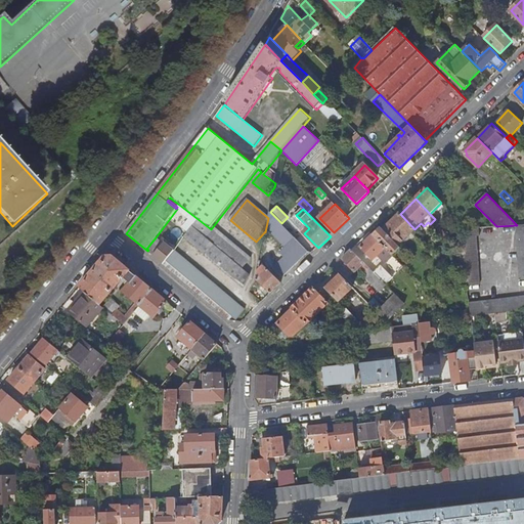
[(252,259),(215,227),(206,237),(200,232),(203,227),(181,210),(172,219),(188,232),(184,237),(245,288),(251,275),(243,269),(252,259)]
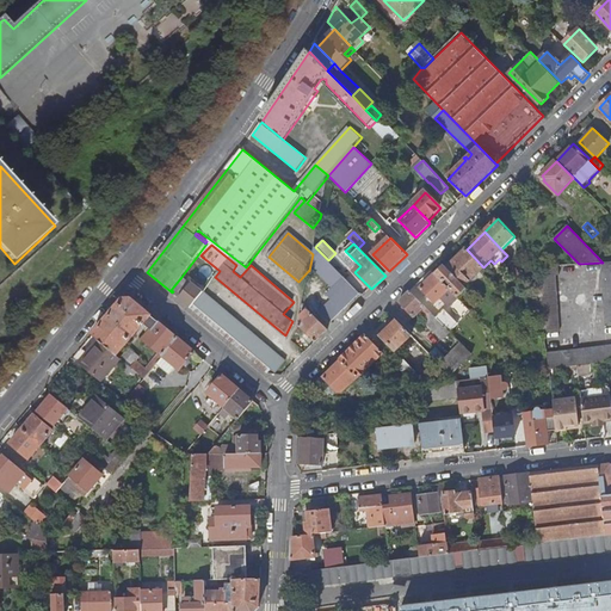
[(313,254),(310,265),(333,288),(327,294),(333,300),(322,312),(333,322),(362,294),(328,260),(315,247),(314,246),(313,254)]
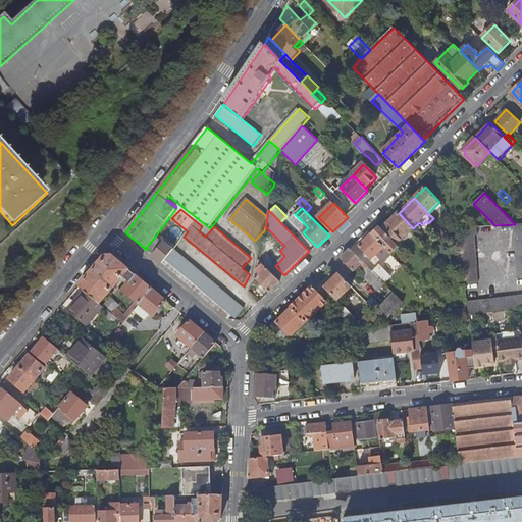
[(413,228),(399,213),(382,228),(380,226),(372,235),(384,247),(392,254),(400,247),(398,245),(410,231),(415,238),(419,233),(413,228)]
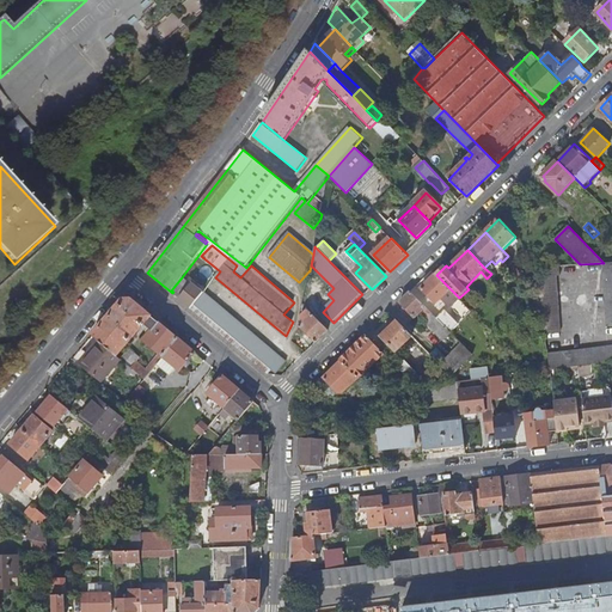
[(561,332),(558,276),(562,276),(561,267),(549,267),(548,269),(536,283),(536,285),(545,334),(561,332)]
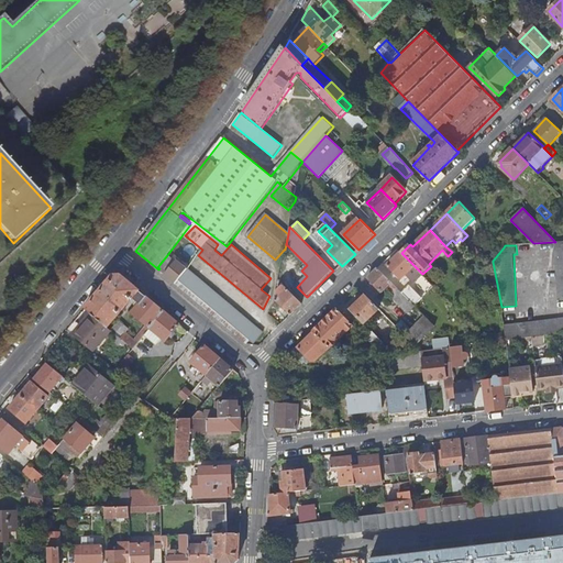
[(415,266),(401,253),(388,265),(401,279),(415,266)]
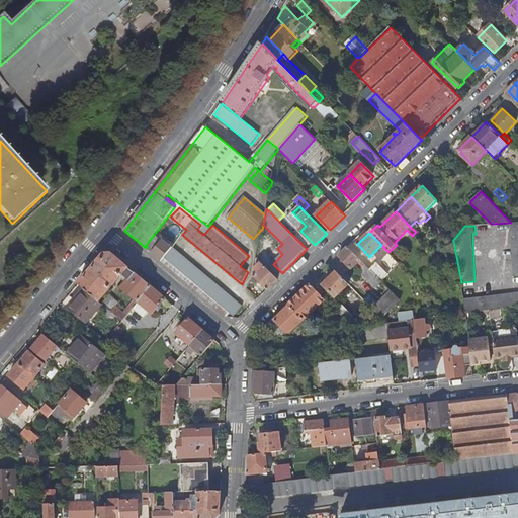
[(162,242),(154,235),(145,246),(147,247),(146,248),(151,252),(152,251),(153,252),(162,242)]
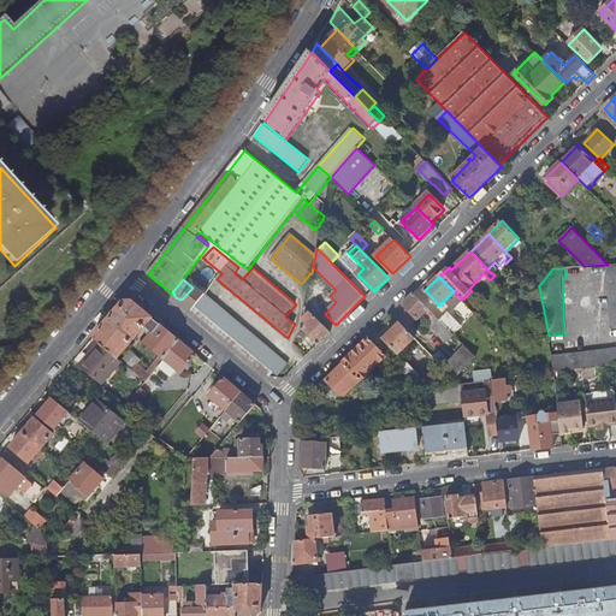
[(194,285),(193,288),(182,300),(181,298),(179,300),(193,312),(196,307),(274,372),(279,377),(289,365),(194,285)]
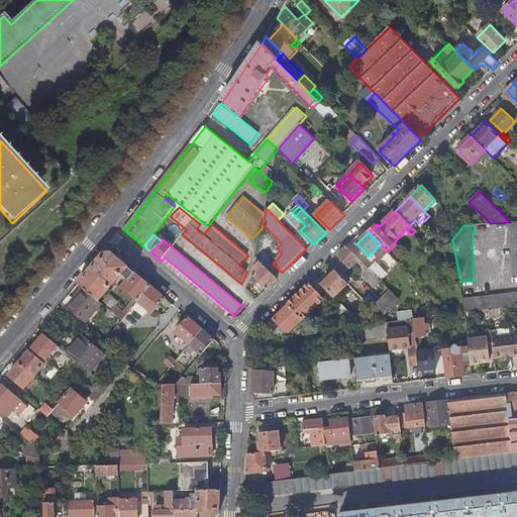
[(370,269),(348,246),(338,255),(344,261),(340,265),(347,272),(354,266),(359,271),(362,270),(378,286),(382,281),(370,269)]
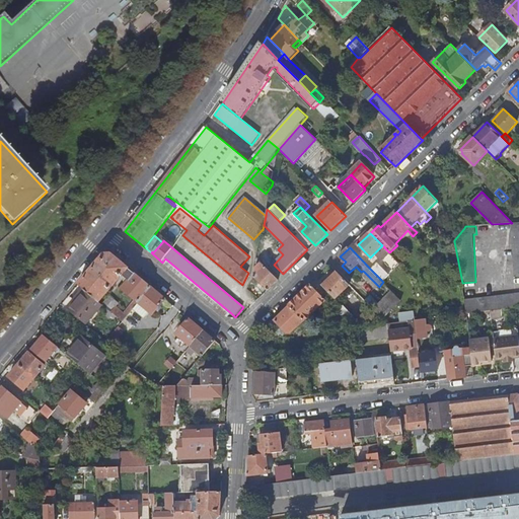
[(152,288),(113,253),(105,254),(79,285),(84,289),(100,302),(121,278),(128,283),(123,289),(137,301),(125,315),(117,308),(120,304),(110,296),(102,304),(109,310),(124,322),(134,309),(152,288)]
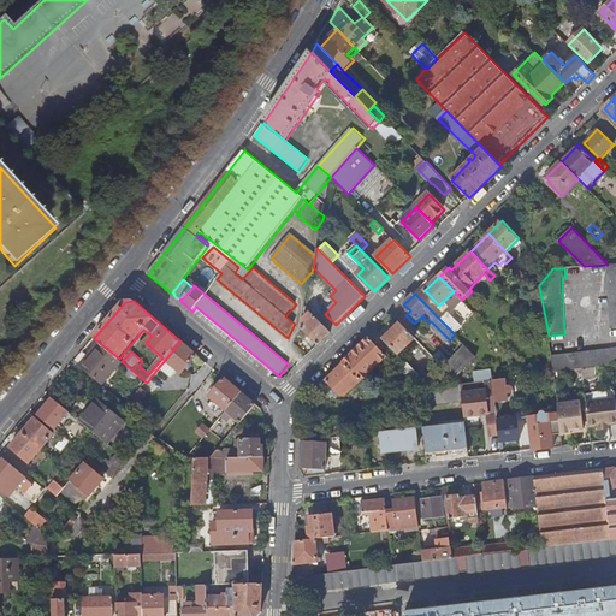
[(196,307),(193,312),(272,375),(274,372),(196,307)]
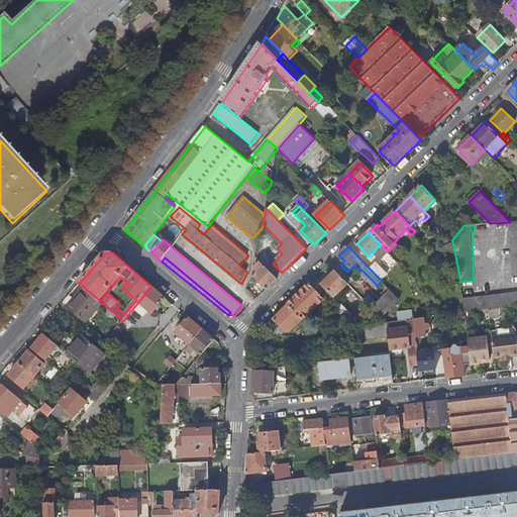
[(268,290),(279,280),(261,263),(259,265),(262,268),(253,276),(268,290)]
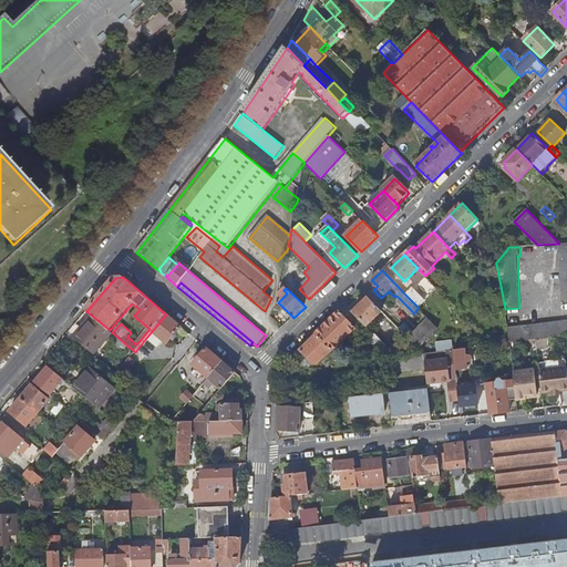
[(413,288),(405,295),(419,308),(425,300),(413,288)]
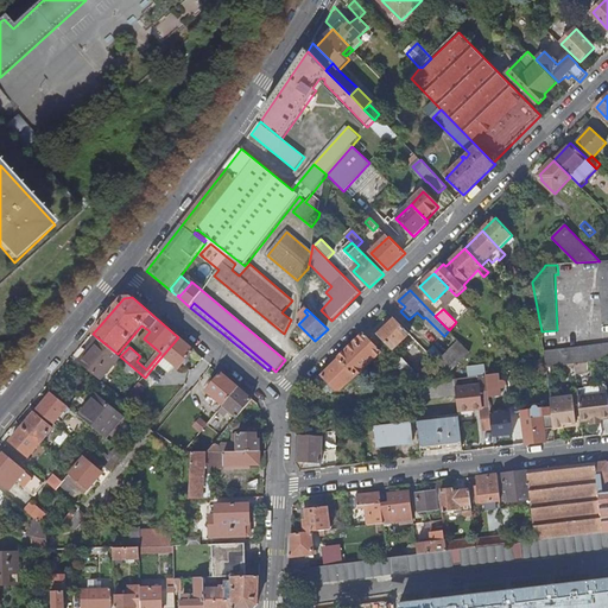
[(411,334),(396,320),(394,321),(392,320),(386,325),(387,327),(380,334),(396,349),(411,334)]
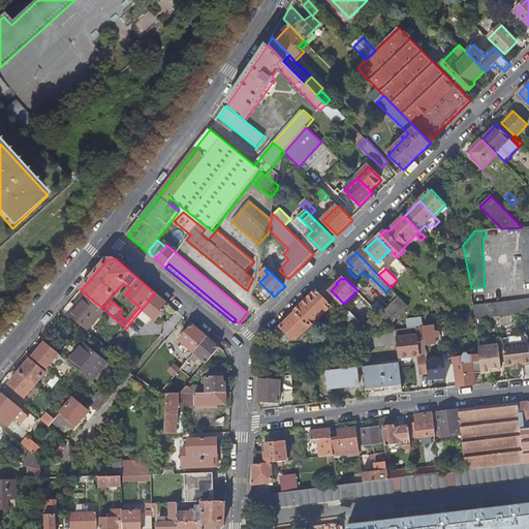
[(284,321),(280,327),(285,332),(290,337),(293,341),(298,340),(312,327),(333,305),(317,290),(305,302),(284,321)]
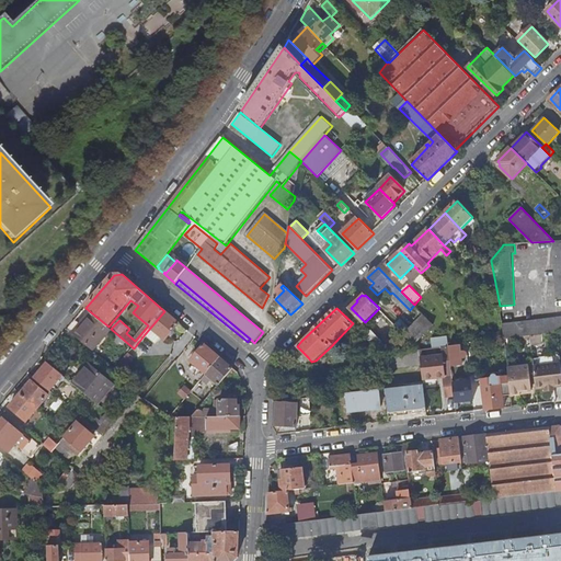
[(180,323),(164,311),(145,334),(157,344),(162,338),(165,341),(180,323)]
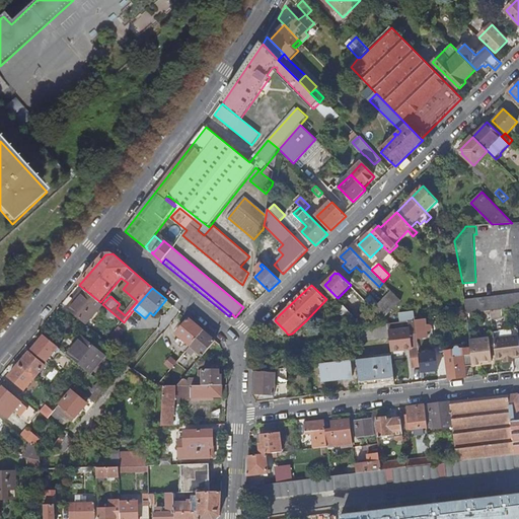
[(102,304),(100,302),(84,289),(77,297),(80,299),(71,309),(87,323),(99,308),(102,304)]
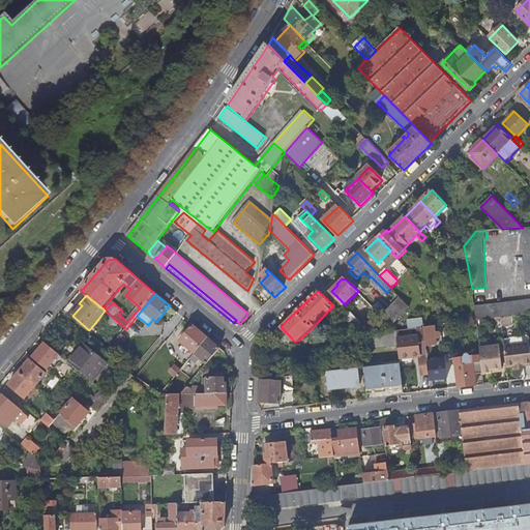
[(401,297),(382,316),(392,326),(410,307),(401,297)]
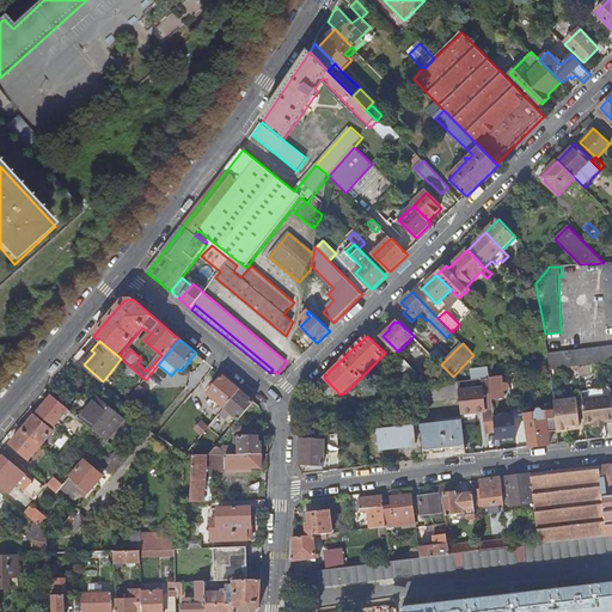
[(611,347),(549,355),(551,371),(552,371),(575,367),(579,367),(591,366),(595,365),(609,363),(611,362),(611,347)]
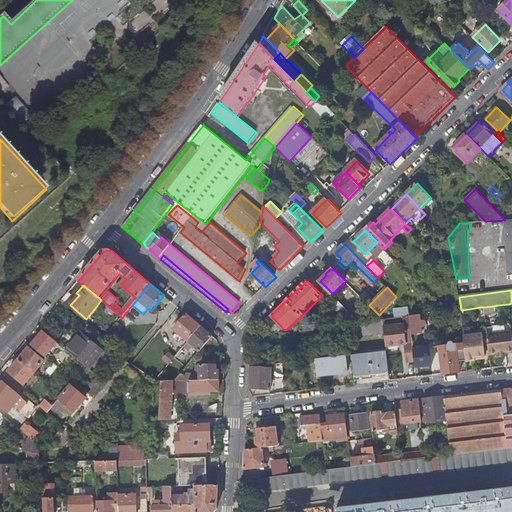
[(108,306),(101,300),(98,304),(105,310),(108,306)]
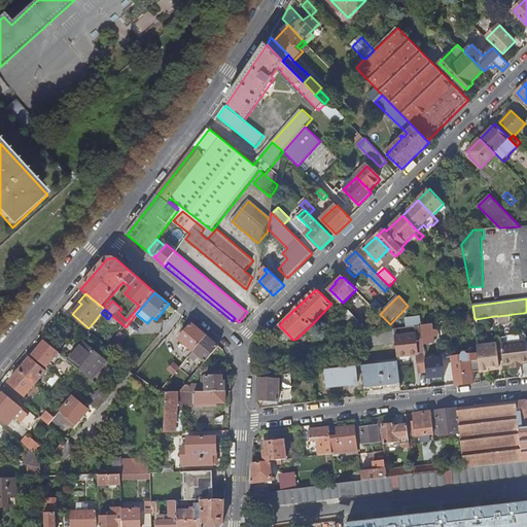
[(348,309),(342,315),(353,326),(359,320),(348,309)]
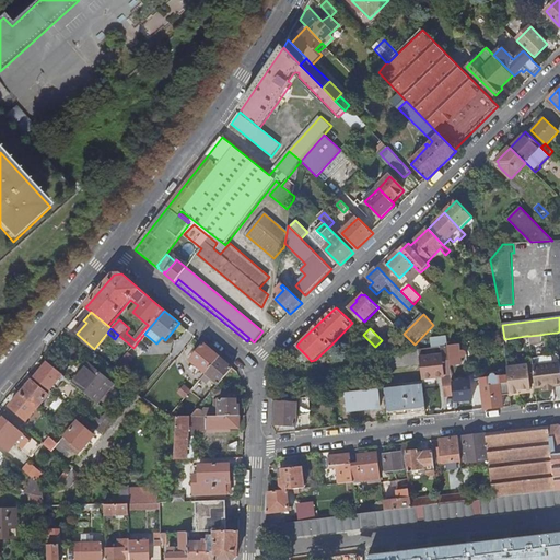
[(363,335),(358,329),(353,334),(360,341),(357,345),(363,351),(365,349),(370,353),(375,348),(375,347),(363,335)]
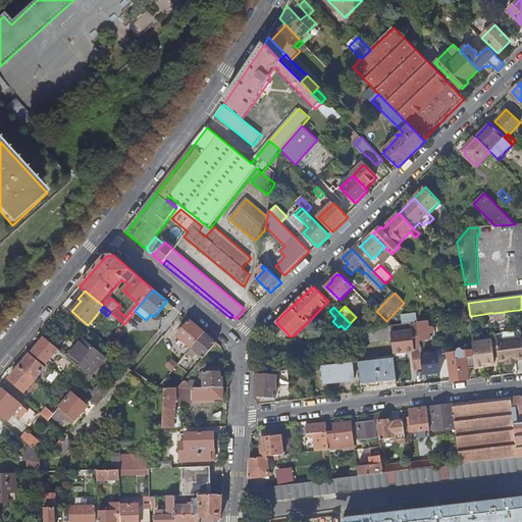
[(494,320),(505,319),(504,312),(493,313),(494,320)]
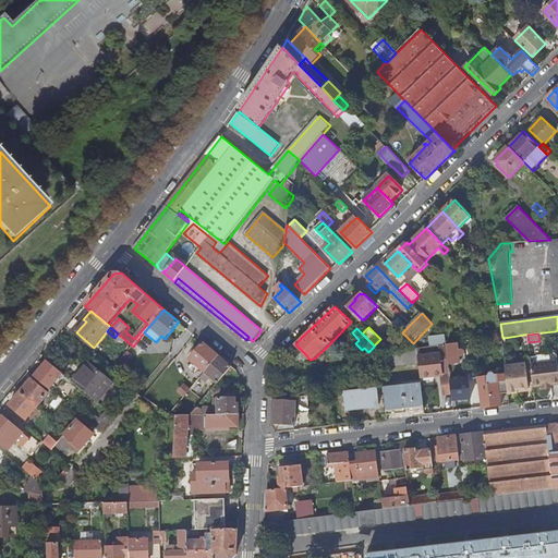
[(203,376),(219,355),(204,343),(190,360),(193,362),(187,370),(199,379),(202,377),(203,376)]
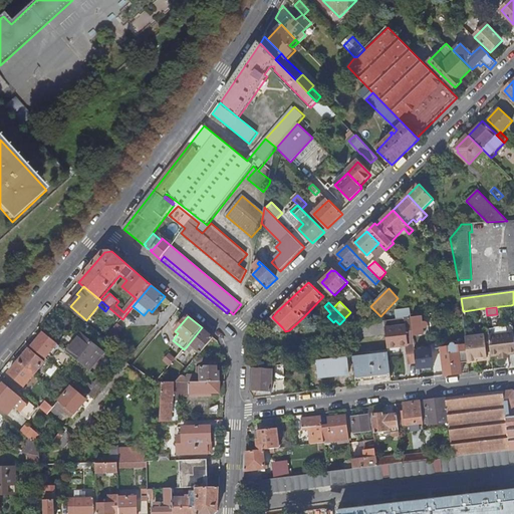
[(421,316),(412,317),(414,334),(415,334),(416,337),(419,337),(418,334),(424,333),(421,316)]
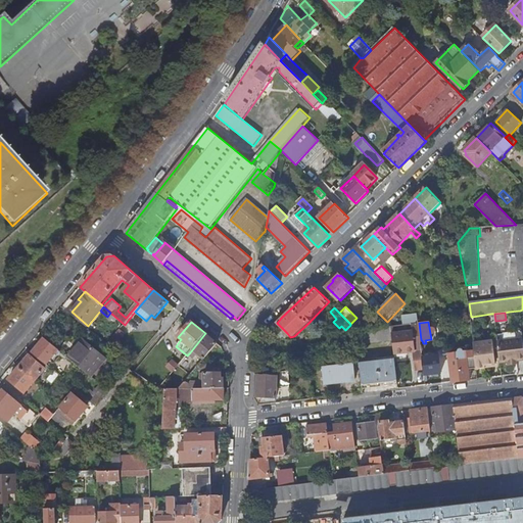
[(419,323),(411,324),(412,331),(413,337),(413,340),(415,351),(414,351),(416,370),(424,369),(423,358),(422,350),(421,340),(419,323)]
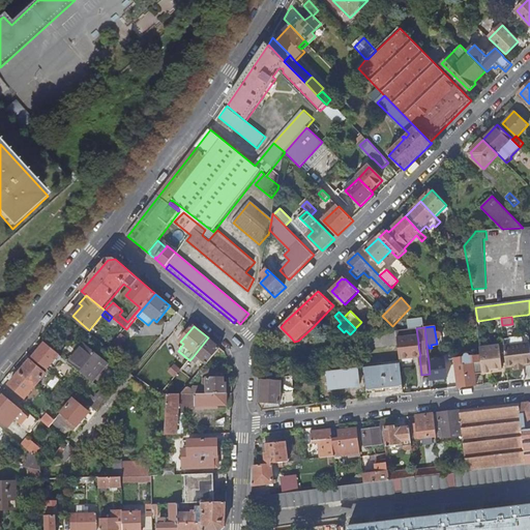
[(398,344),(396,339),(396,333),(395,330),(363,334),(365,349),(398,344)]
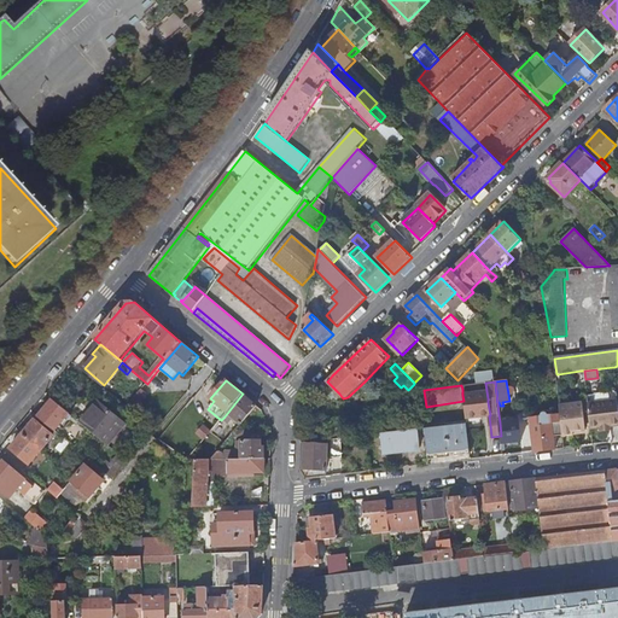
[(150,395),(143,389),(124,412),(132,418),(150,395)]
